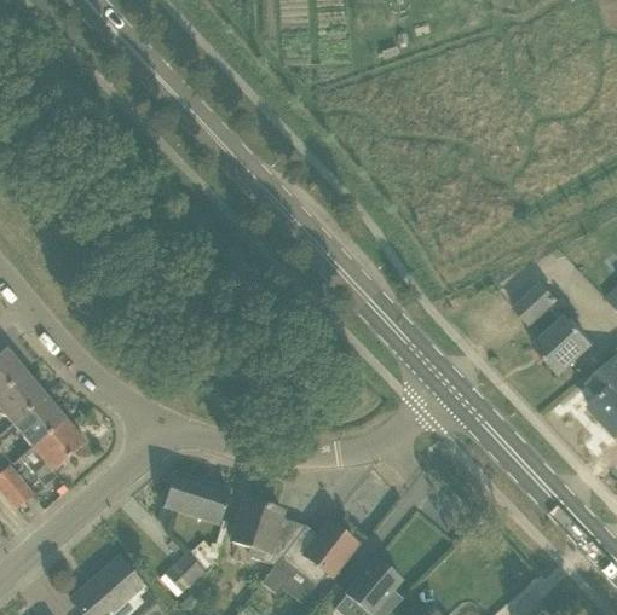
[(543,283),(517,307),(531,324),(534,321),(547,336),(536,346),(561,372),(593,344),(568,317),(564,319),(552,306),(558,299),(543,283)]
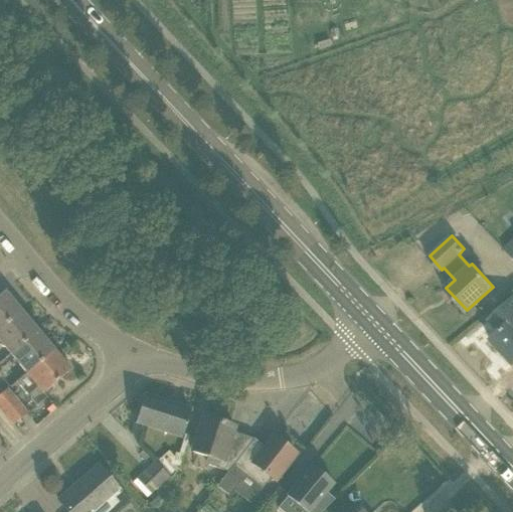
[(7,290),(6,289),(0,294),(0,327),(22,309),(7,290)]
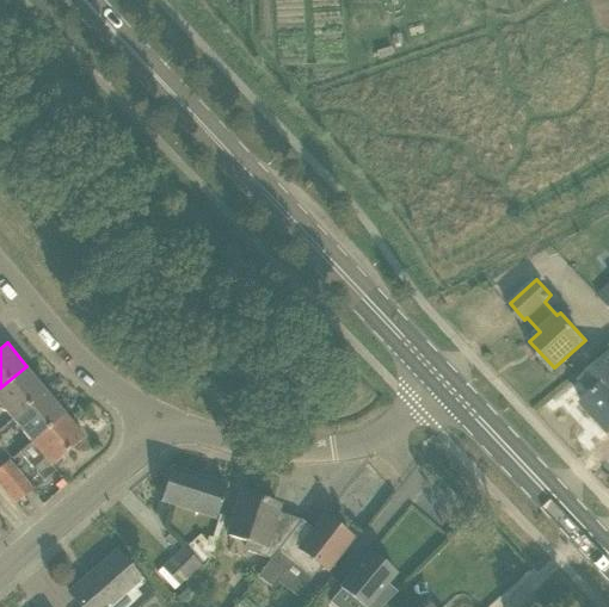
[(584,401),(608,428),(608,352),(583,376),(596,390),(584,401)]
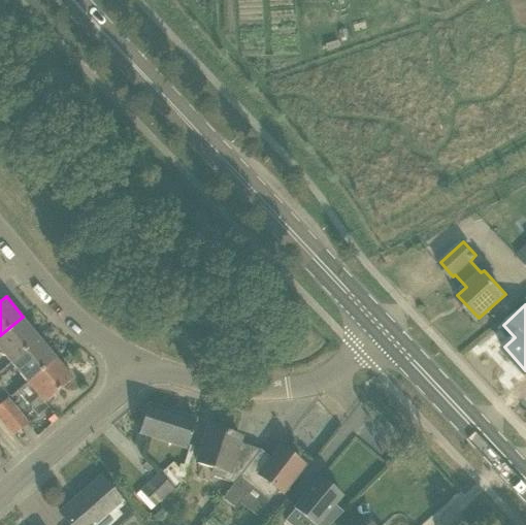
[(40,336),(23,317),(0,335),(0,346),(12,360),(40,336)]
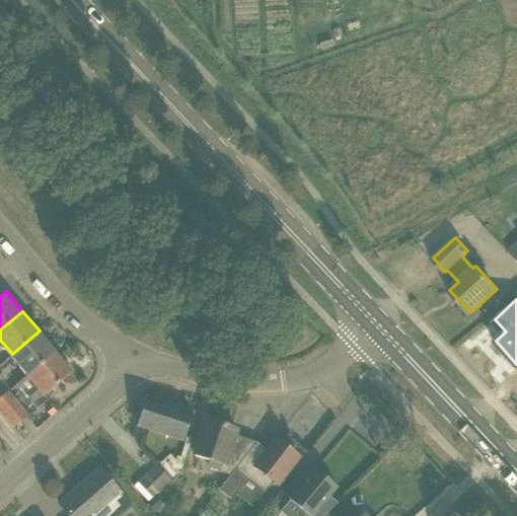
[(17,381),(18,382),(56,351),(40,330),(12,354),(27,373),(17,381)]
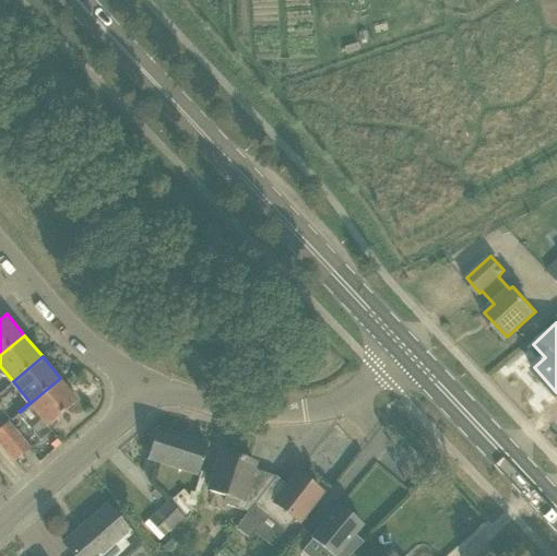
[(60,378),(20,412),(42,438),(54,428),(49,424),(79,399),(78,398),(78,399),(60,378)]
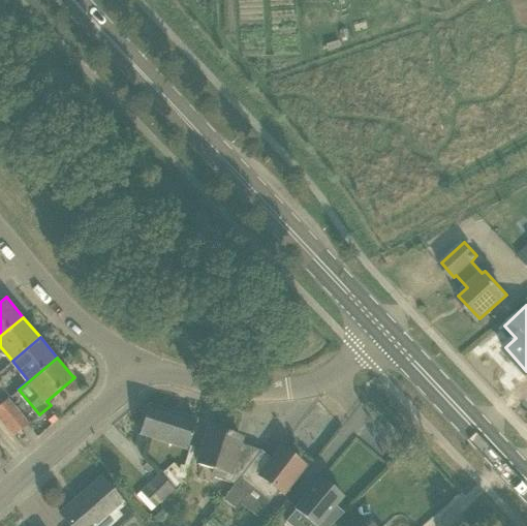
[(22,439),(17,433),(12,428),(26,416),(9,397),(0,404),(0,414),(21,440),(22,439)]
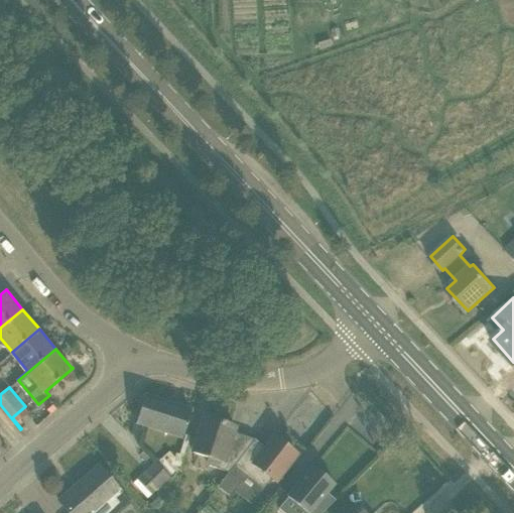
[(183,435),(193,408),(146,392),(137,421),(183,435)]
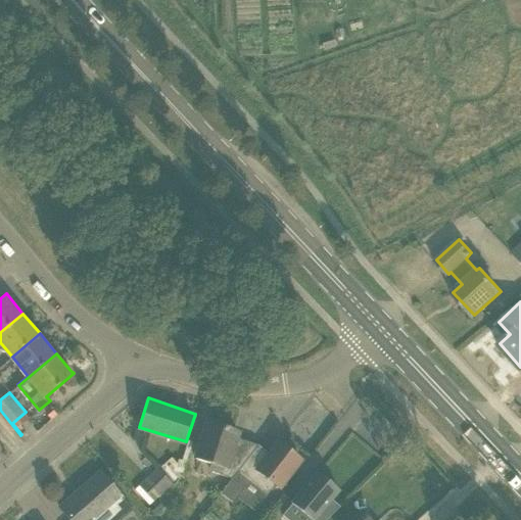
[(215,420),(212,421),(208,420),(196,456),(211,461),(210,465),(212,470),(233,476),(259,445),(261,444),(259,443),(237,436),(239,430),(226,426),(225,423),(215,420)]
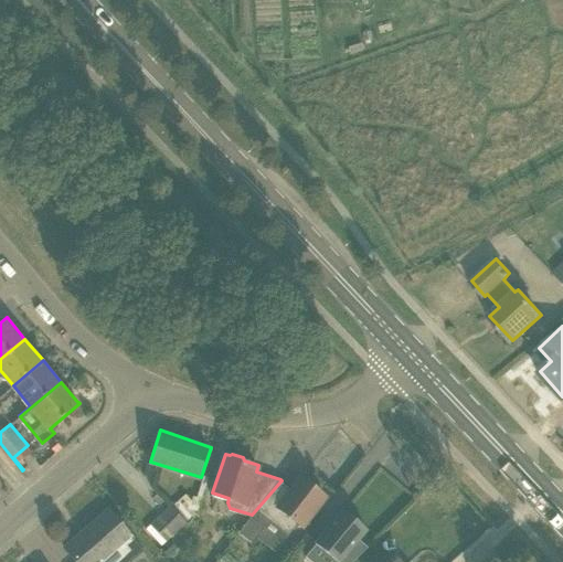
[(272,517),(289,531),(297,521),(304,526),(327,495),(303,476),(291,490),(280,481),(252,515),(240,530),(253,541),(272,517)]
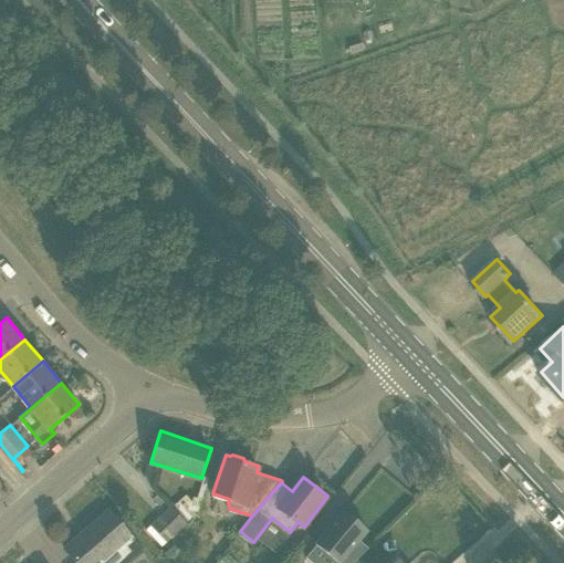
[(163,545),(180,529),(188,521),(171,504),(153,524),(147,529),(163,545)]
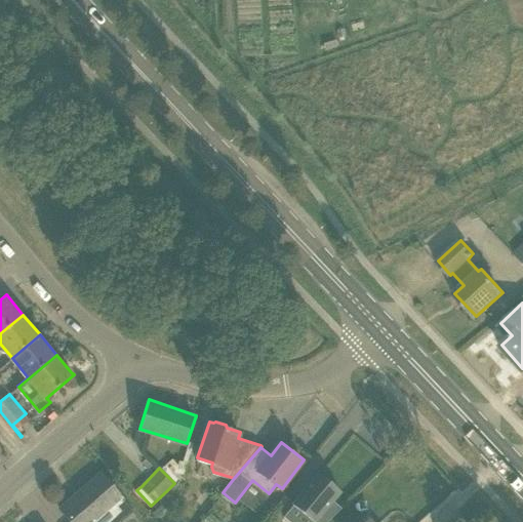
[(319,472),(293,503),(315,521),(342,490),(319,472)]
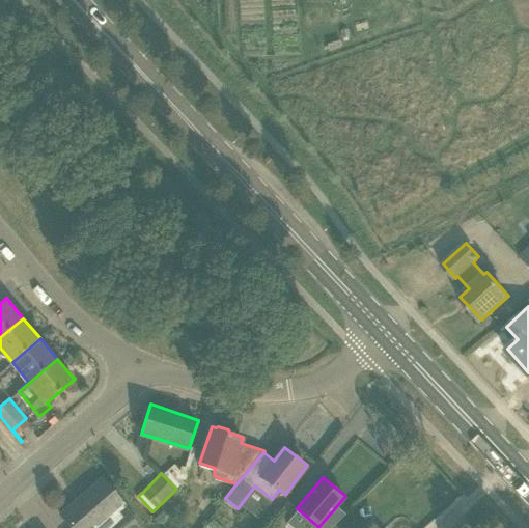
[(126,503),(103,478),(83,496),(84,497),(64,513),(63,512),(62,513),(75,527),(122,527),(111,516),(126,503)]
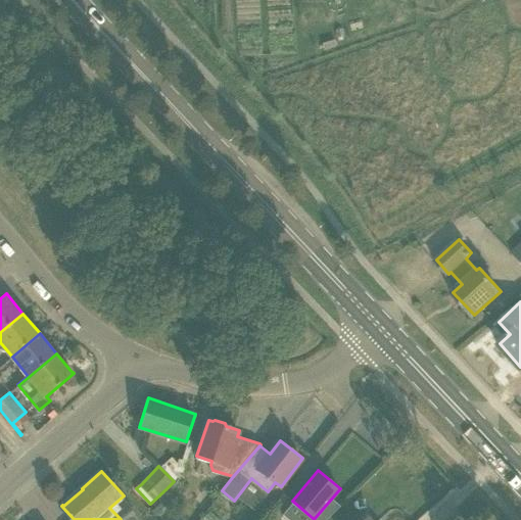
[(160,495),(151,505),(149,506),(156,513),(168,503),(160,495)]
